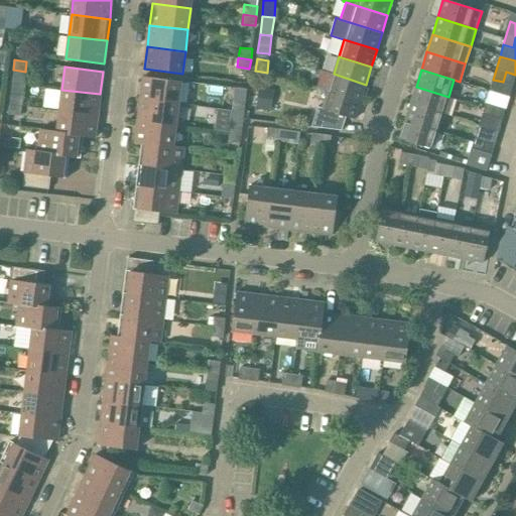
[(493,80),(489,91),(509,97),(515,75),(506,72),(503,82),(493,80)]
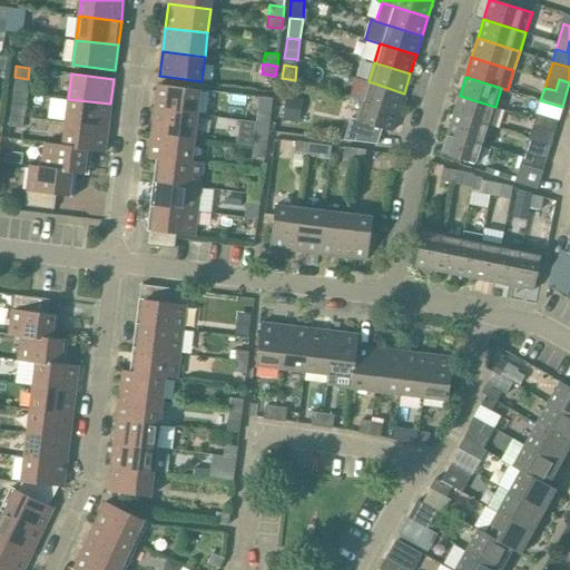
[(369,81),(362,100),(397,112),(404,94),(369,81)]
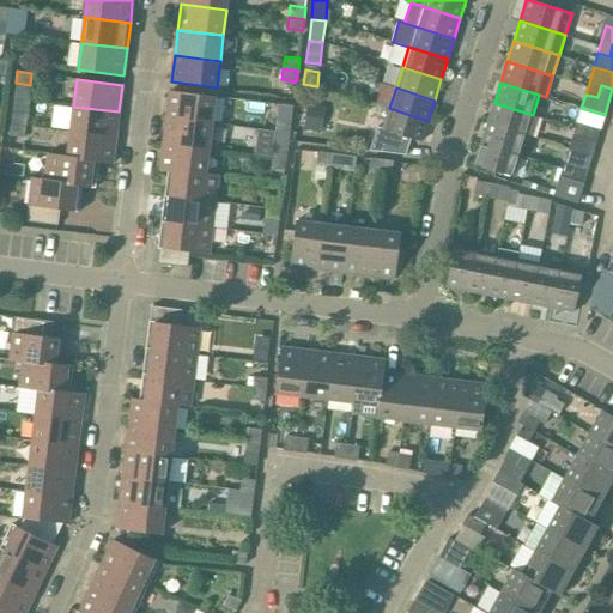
[(170,91),(167,119),(212,123),(216,97),(170,91)]
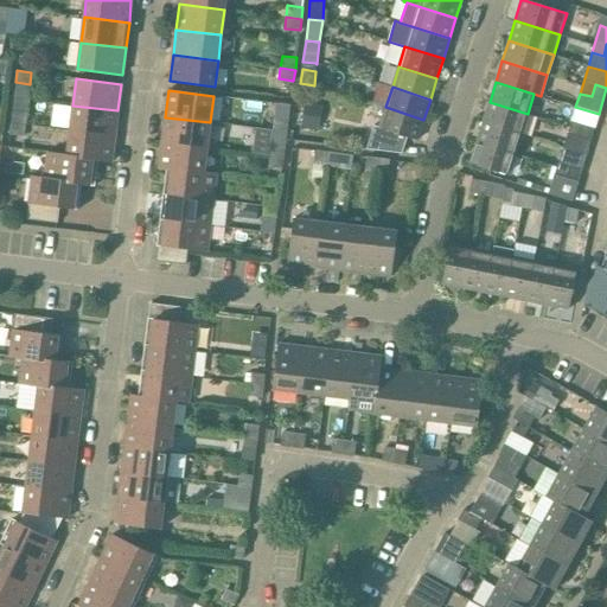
[(14,98),(12,125),(26,126),(29,100),(14,98)]
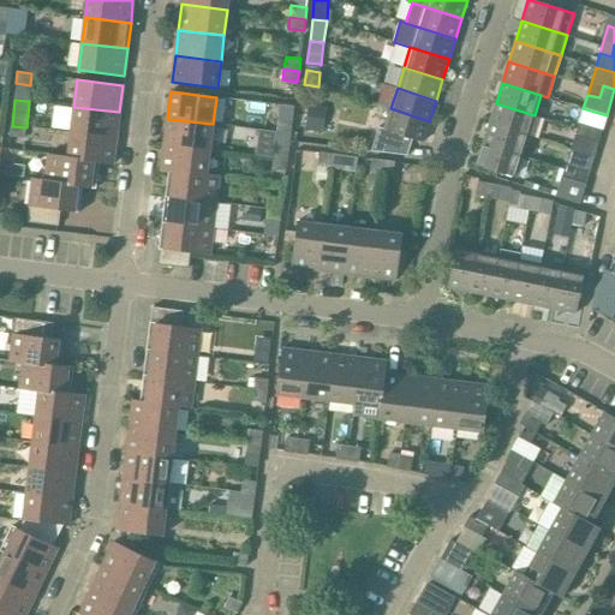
[(327,107),(309,103),(305,130),(322,132),(327,107)]
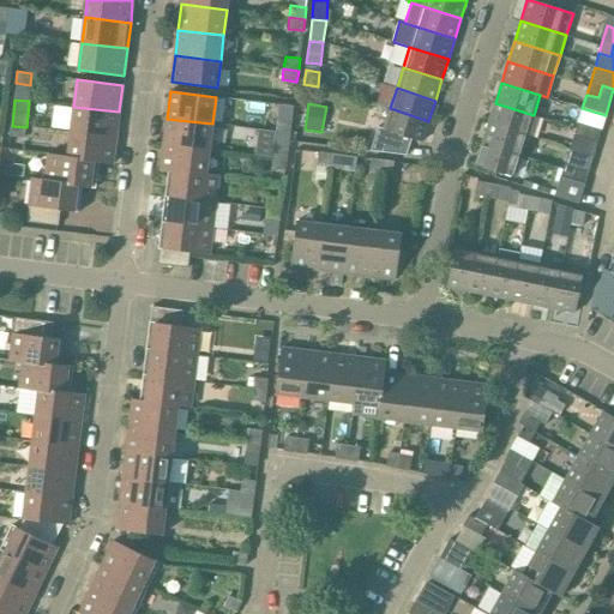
[(528,136),(534,115),(495,103),(488,124),(528,136)]
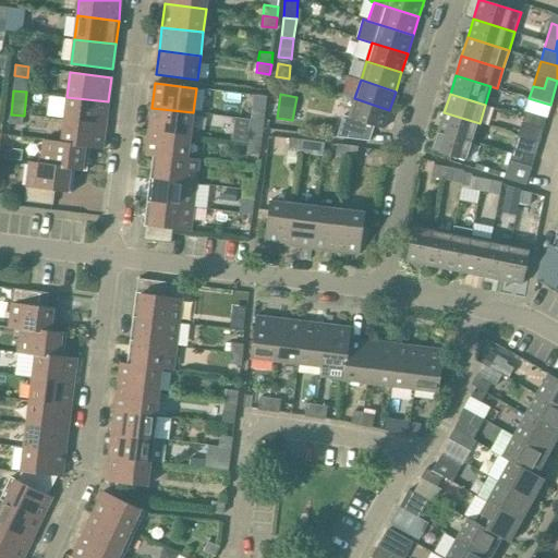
[(64,120),(106,125),(108,101),(67,97),(64,120)]
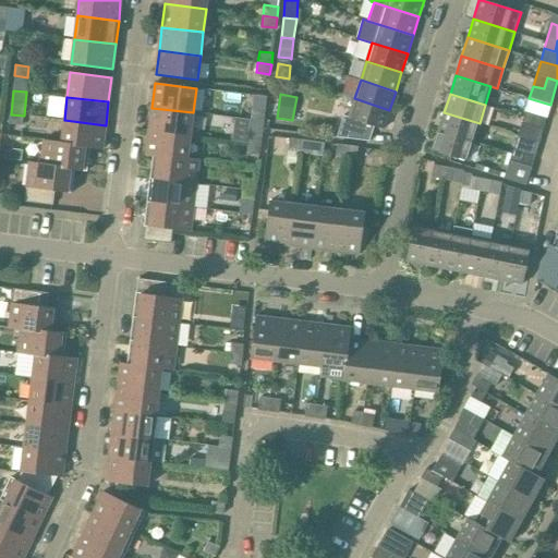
[(384,129),(389,110),(354,98),(349,117),(343,116),(337,137),(370,142),(374,126),(384,129)]
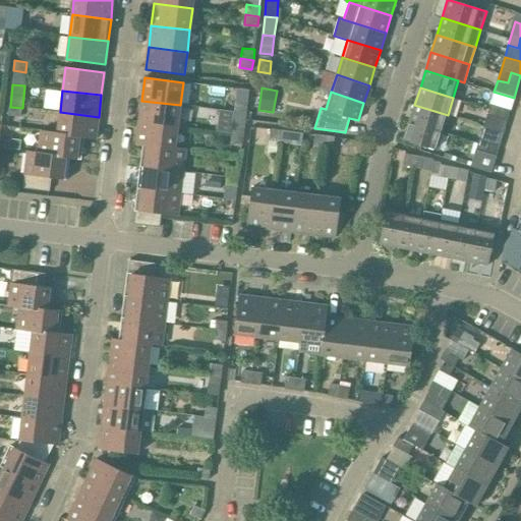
[(510,110),(514,98),(494,92),(486,115),(497,118),(500,108),(510,110)]
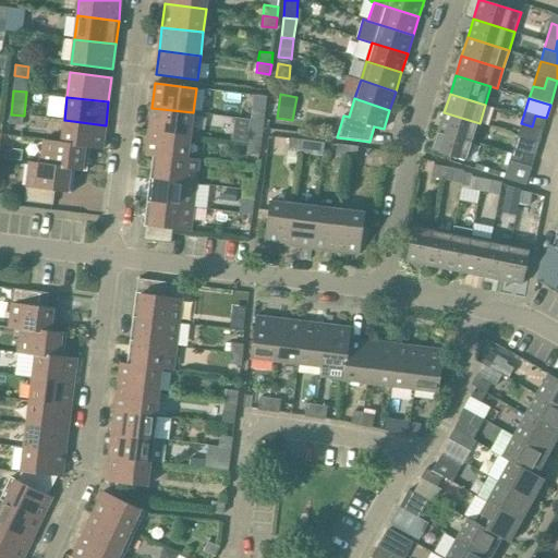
[(266,109),(252,107),(251,119),(264,121),(266,109)]
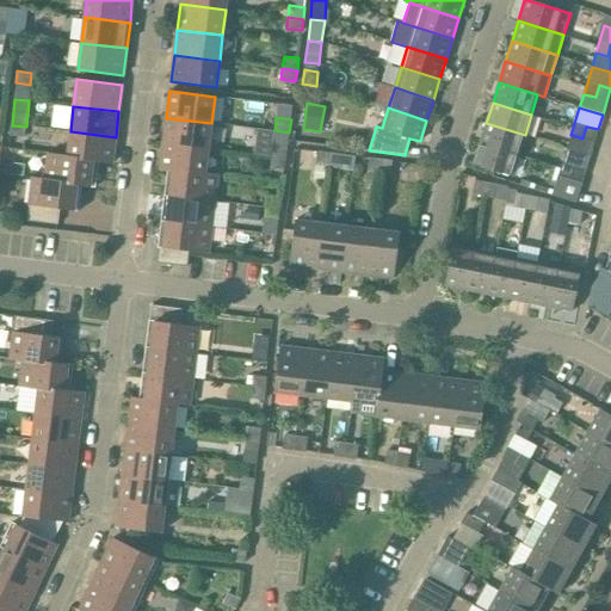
[(211,123),(166,118),(162,143),(208,149),(211,123)]
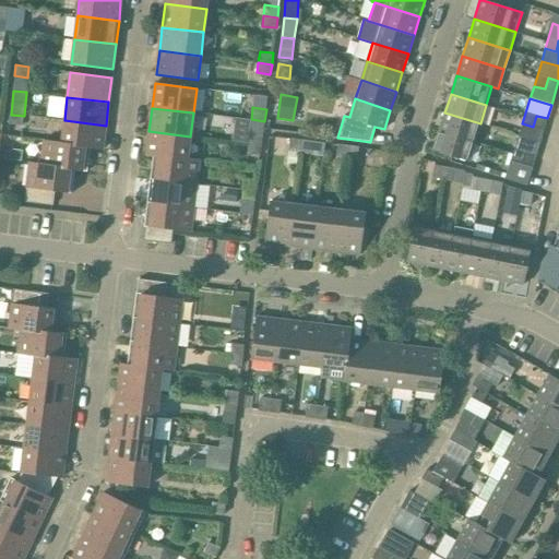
[(474,142),(480,123),(444,113),(439,131),(474,142)]
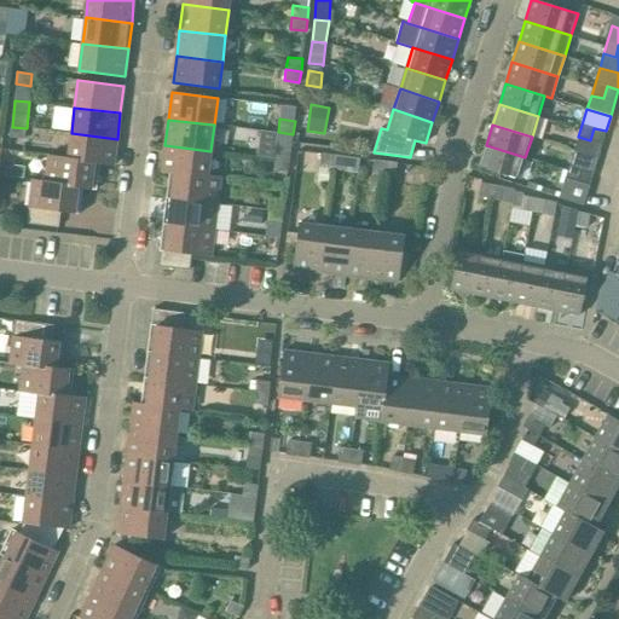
[(25,140),(27,128),(12,127),(11,139),(25,140)]
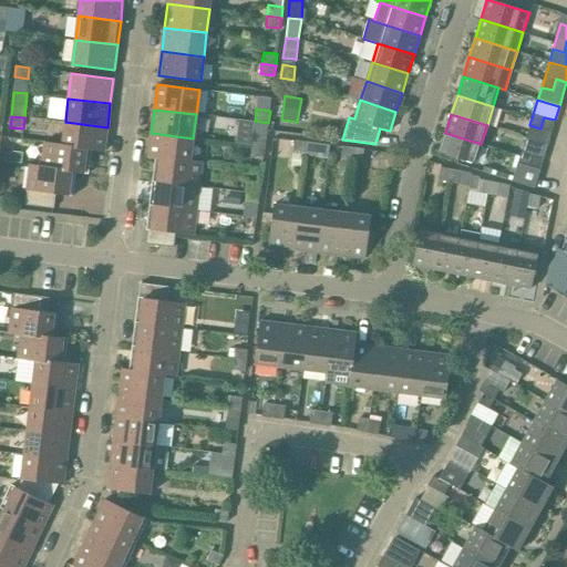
[(529,125),(526,138),(547,145),(555,120),(544,117),(540,129),(529,125)]
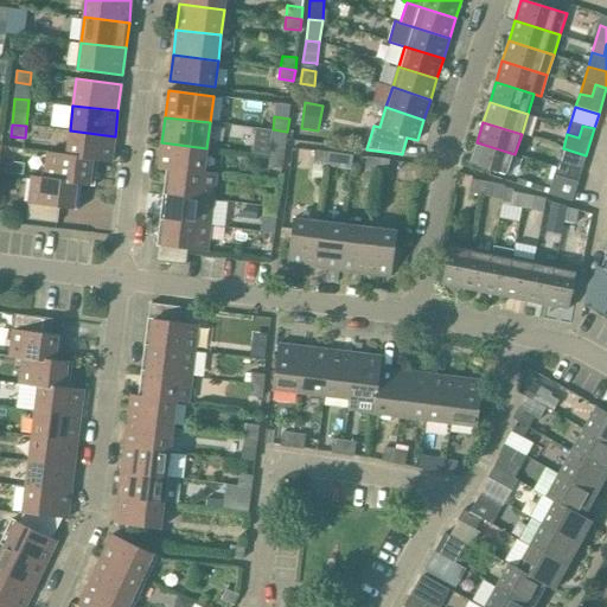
[(70,131),(66,154),(66,157),(97,160),(97,161),(112,163),(115,136),(70,131)]
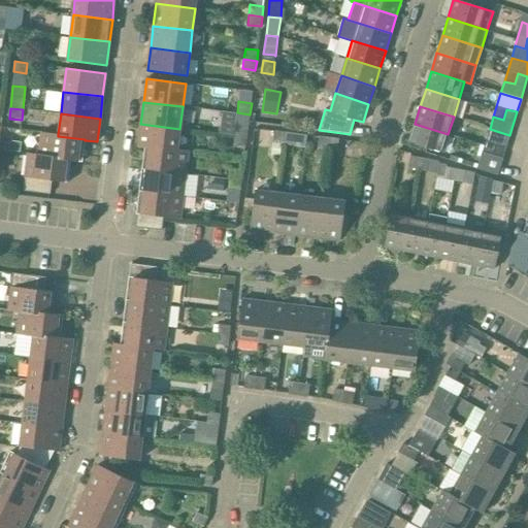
[(177,151),(177,150),(179,129),(140,124),(138,147),(144,147),(145,146),(177,151)]
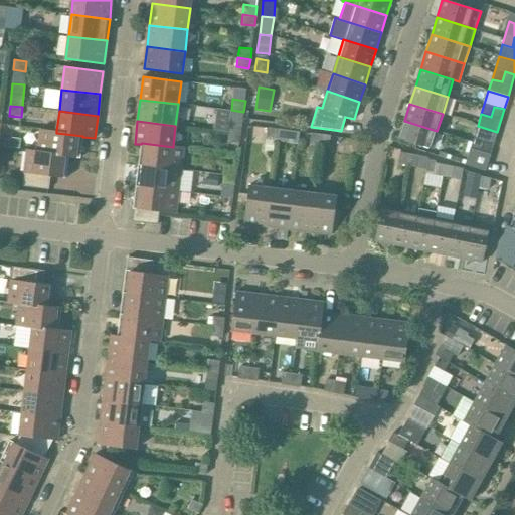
[(229,121),(228,132),(240,134),(242,123),(229,121)]
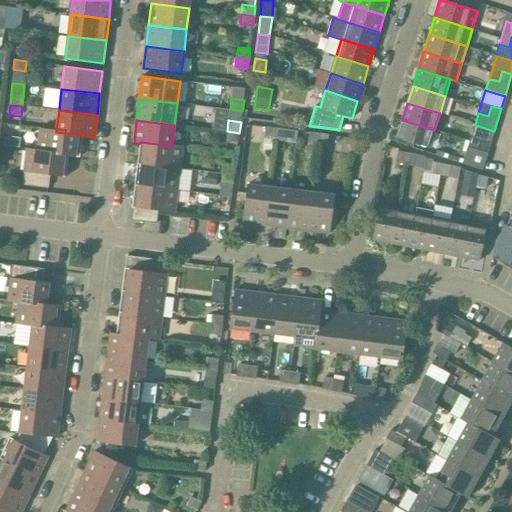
[(429,148),(434,130),(402,120),(396,138),(429,148)]
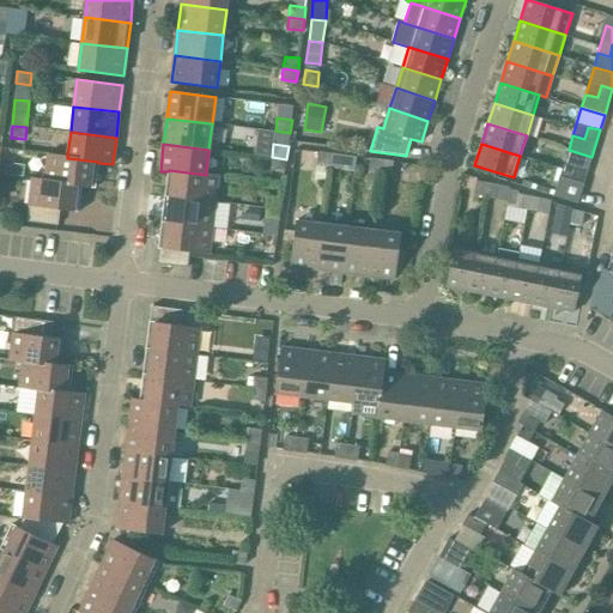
[(588,171),(592,157),(569,150),(560,177),(572,180),(576,168),(588,171)]
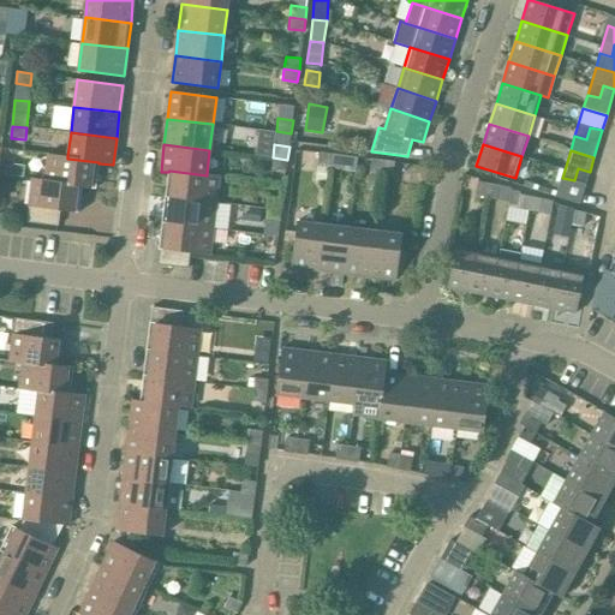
[(330,167),(333,153),(320,151),(318,166),(330,167)]
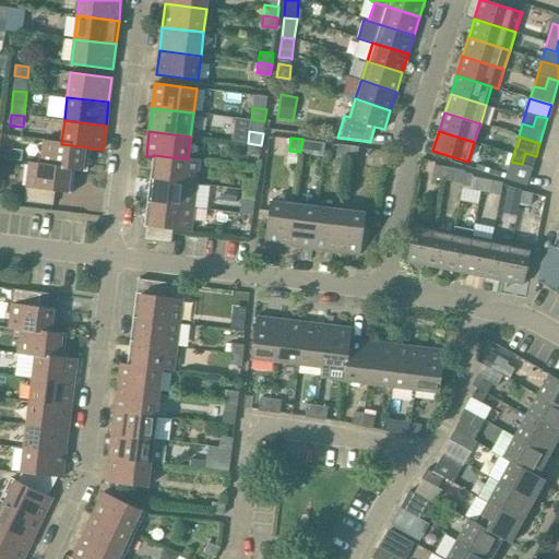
[(312,141),(302,139),(300,152),(310,154),(312,141)]
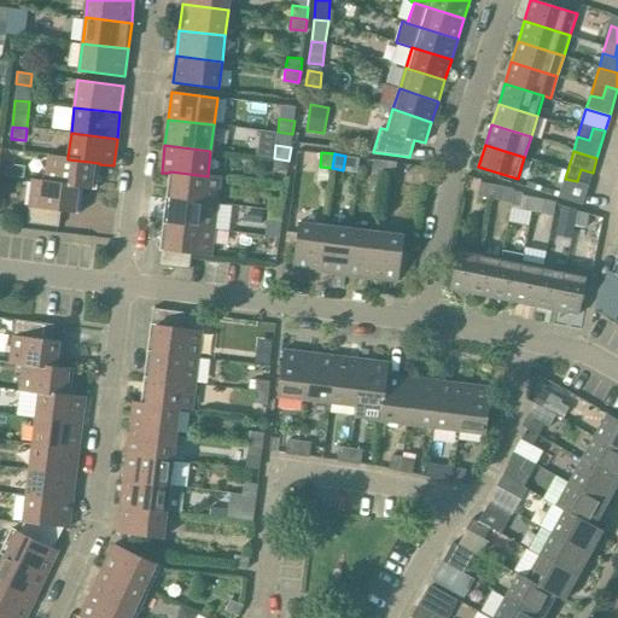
[(68,159),(68,157),(48,155),(48,156),(46,181),(46,182),(83,187),(83,188),(95,190),(99,164),(99,163),(68,159)]
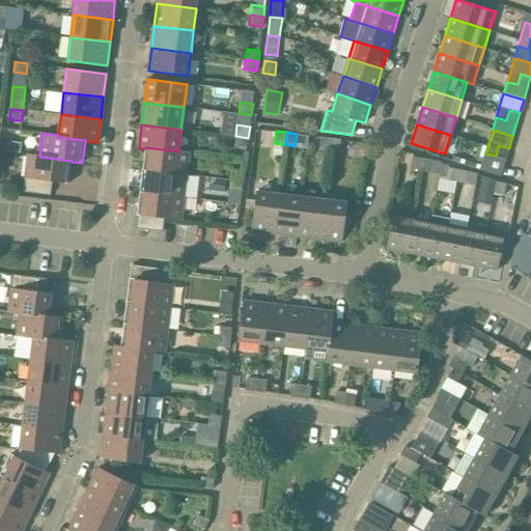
[(247,146),(248,138),(235,136),(234,145),(247,146)]
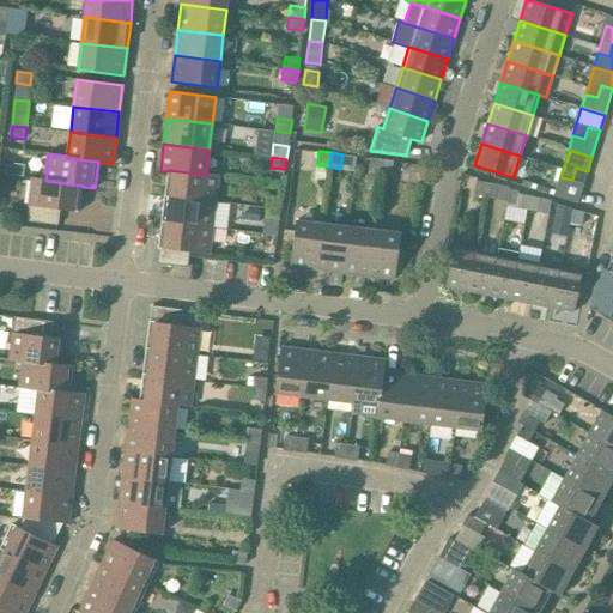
[(381,174),(383,159),(370,157),(368,173),(381,174)]
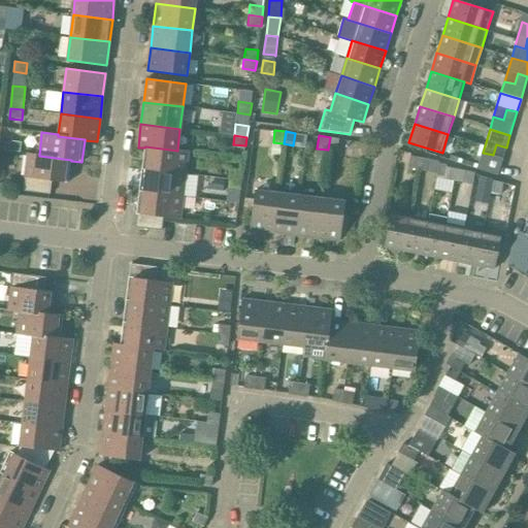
[(339,138),(330,137),(328,150),(337,151),(339,138)]
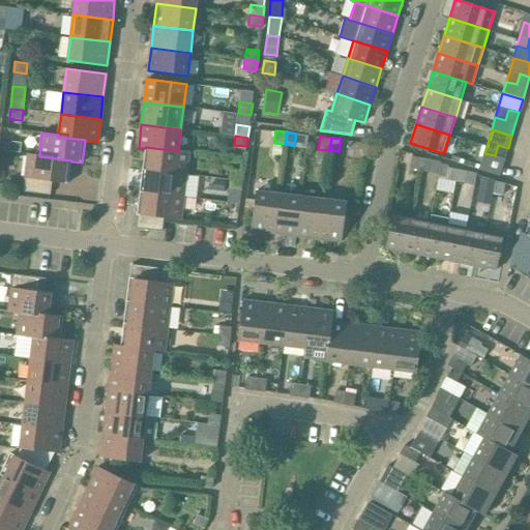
[(12,143),(0,141),(0,152),(10,154),(12,143)]
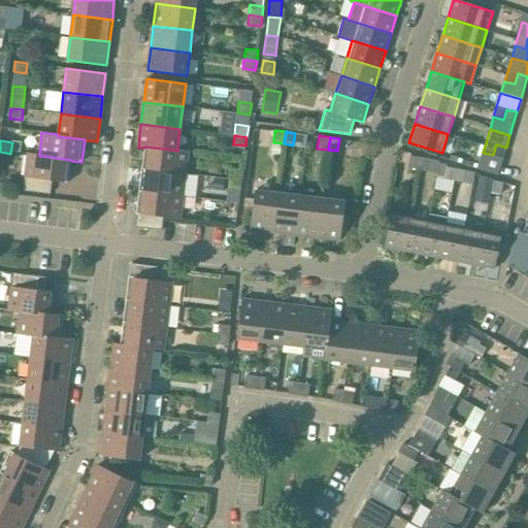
[(493,155),(483,153),(477,168),(498,174),(503,158),(506,147),(496,144),(493,155)]
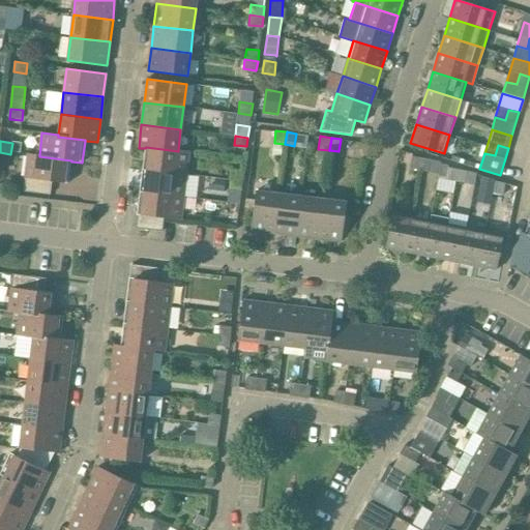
[(145,148),(143,170),(186,175),(189,152),(189,151),(178,150),(178,151),(146,147),(145,148)]
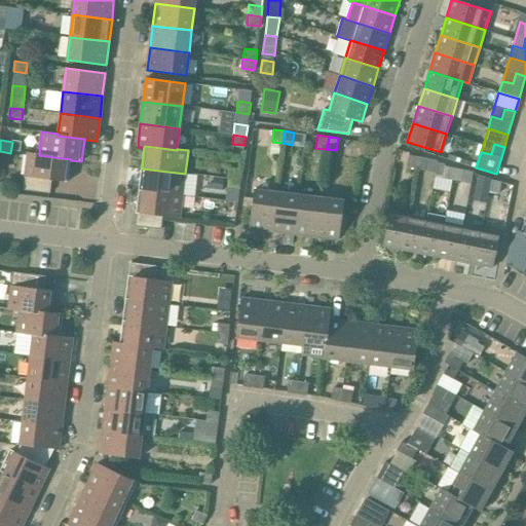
[(68,182),(71,160),(71,159),(39,155),(39,154),(28,152),(28,154),(24,190),(50,193),(51,180),(68,182)]
